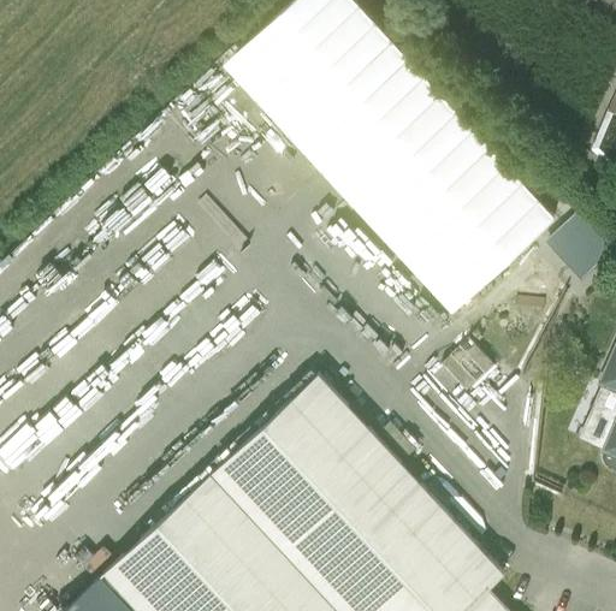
[(244,57),(253,72),(280,57),(272,41),(244,57)]
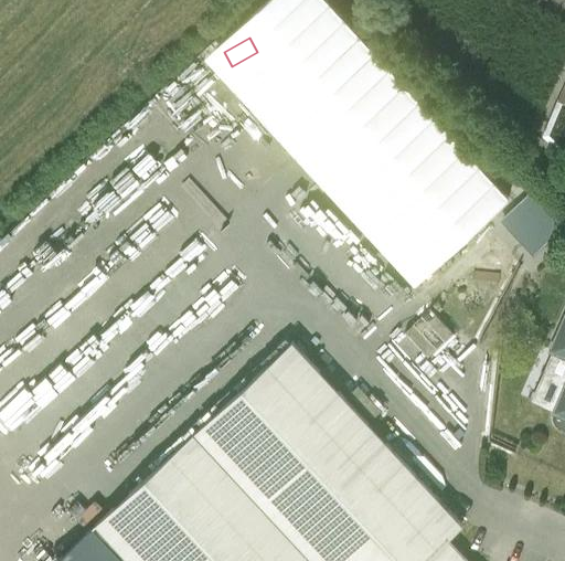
[(556,76),(546,72),(541,84),(551,88),(556,76)]
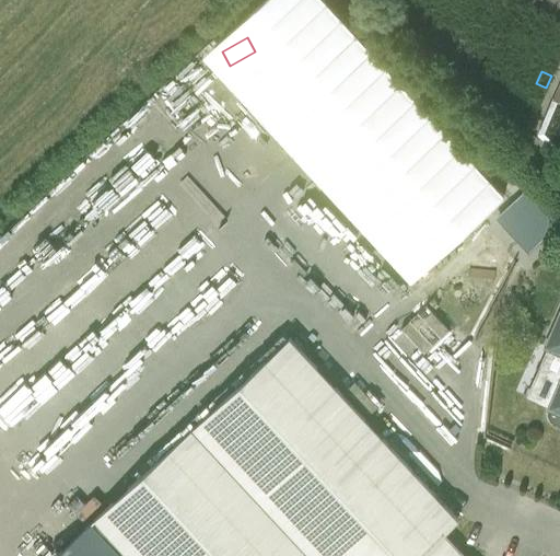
[(181,99),(197,119),(224,96),(208,77),(181,99)]
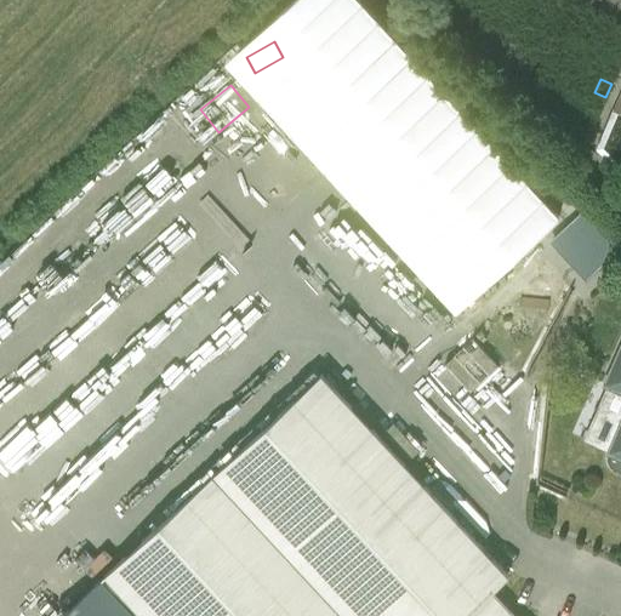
[(620,91),(620,92),(603,135),(608,137),(616,119),(620,120),(620,91)]
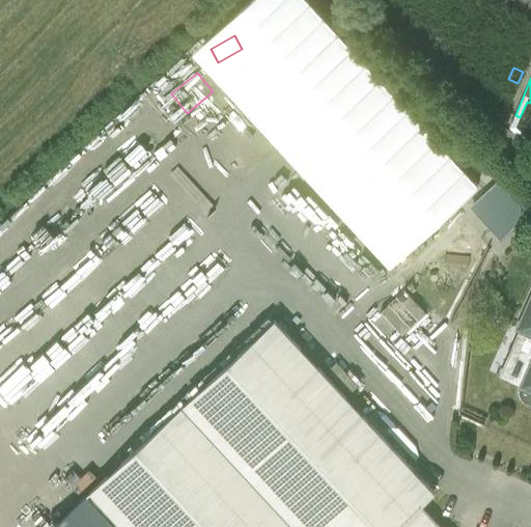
[(500,182),(480,201),(507,228),(527,209),(500,182)]
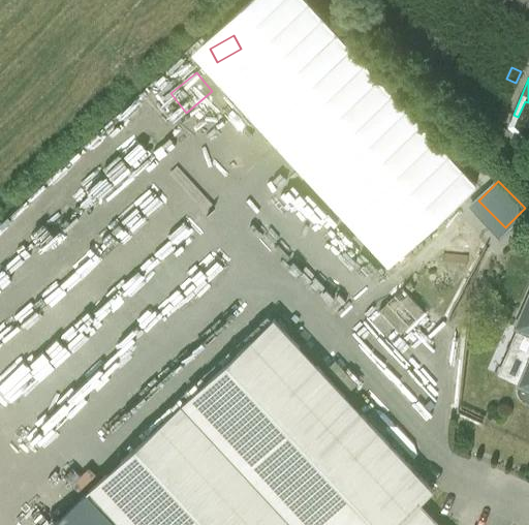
[(479,234),(461,250),(474,266),(493,249),(479,234)]
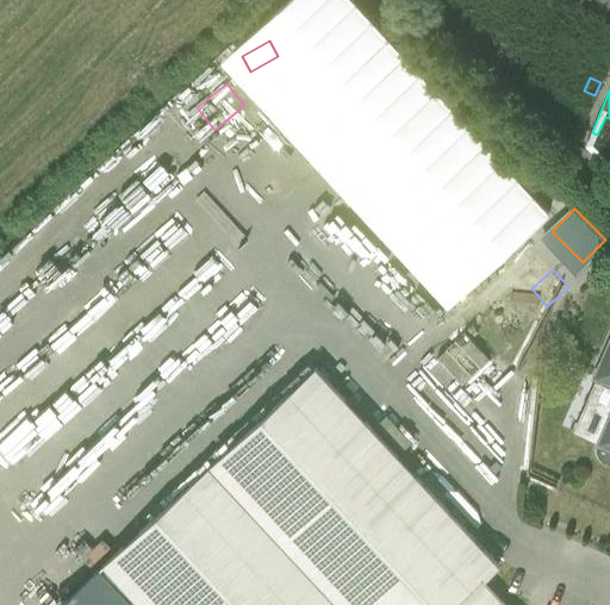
[(609,344),(593,385),(609,391),(609,424),(599,451),(609,455),(609,344)]
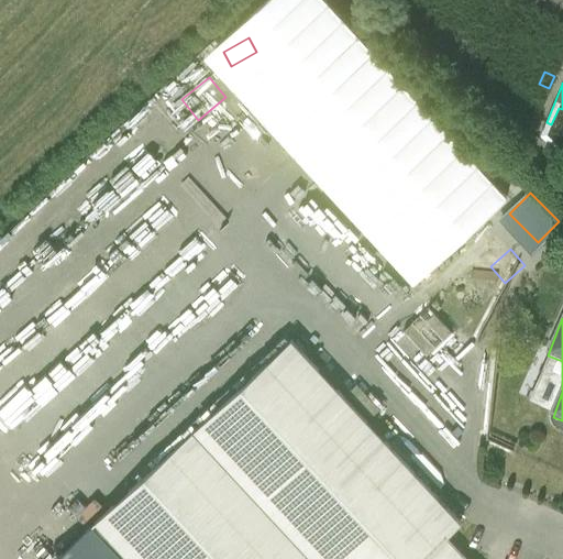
[(95,526),(124,558),(459,558),(443,543),(460,527),(445,511),(290,344),(95,526)]
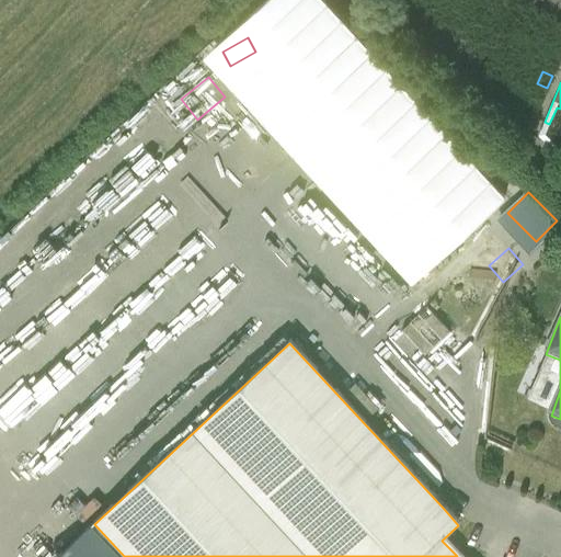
[(420,381),(450,430),(471,418),(462,402),(478,394),(471,384),(492,371),(478,347),(420,381)]
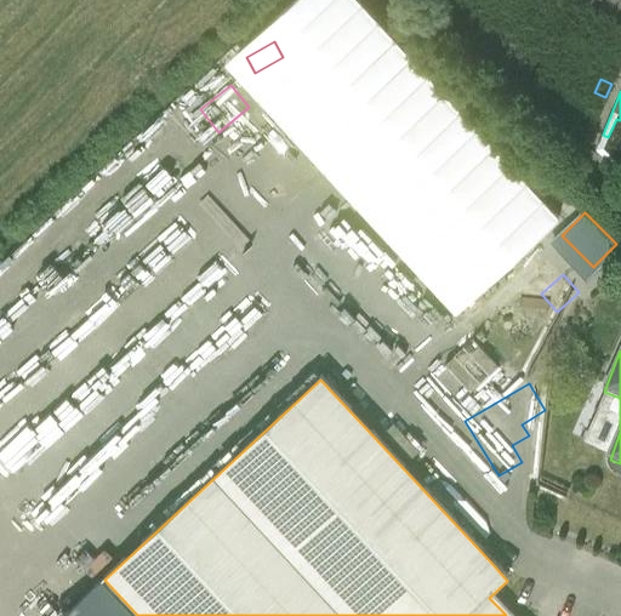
[(66,498),(84,519),(98,507),(69,475),(56,488),(66,498)]
